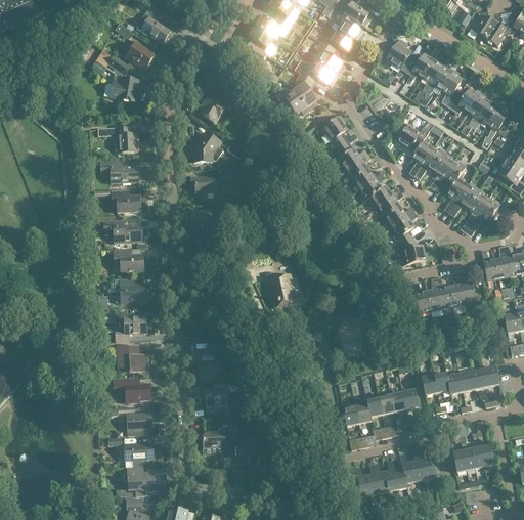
[(0,0),(0,30),(45,10),(46,12),(61,5),(58,0),(0,0)]
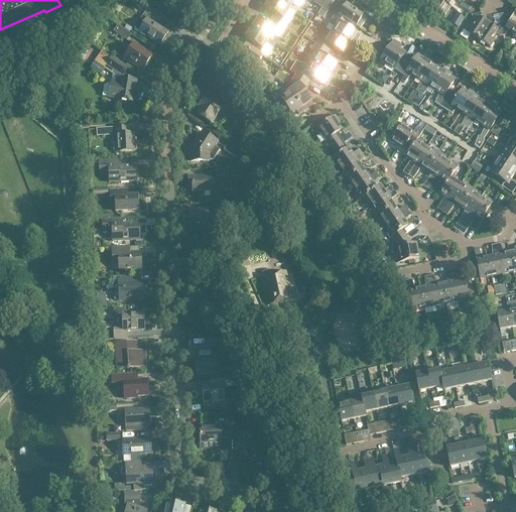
[(268,0),(265,5),(276,12),(273,17),(285,25),(288,20),(282,16),(285,11),(289,5),(281,0),(268,0)]
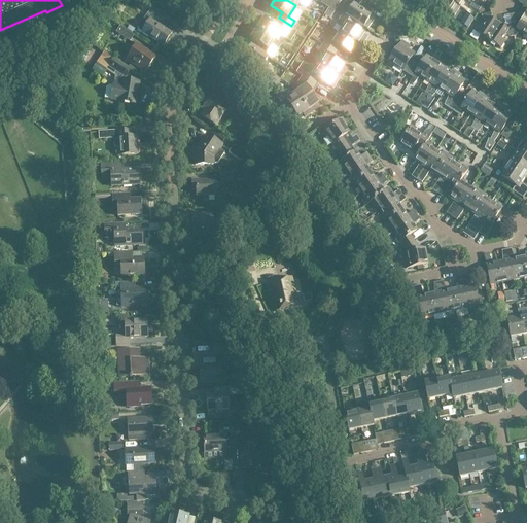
[(330,0),(328,3),(335,8),(340,0),(330,0)]
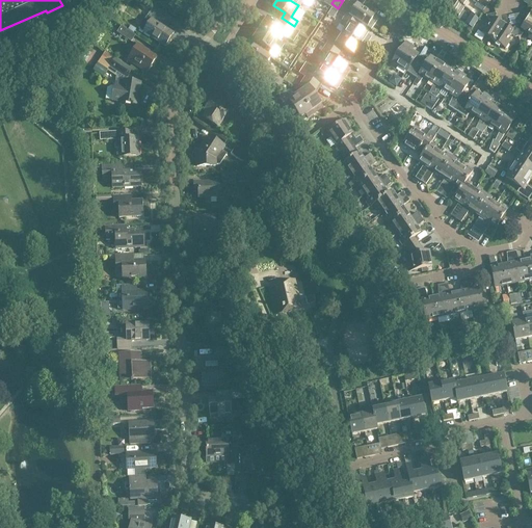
[(354,6),(350,12),(360,19),(371,26),(376,18),(376,16),(374,15),(374,14),(353,0),(349,0),(348,2),(354,6)]
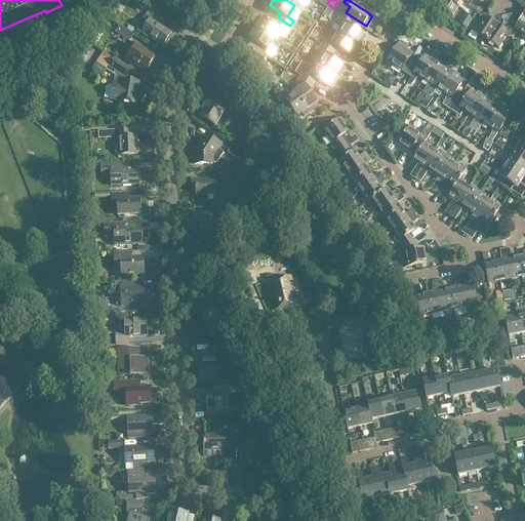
[(458,3),(456,3),(453,0),(435,0),(447,8),(446,9),(452,13),(458,3)]
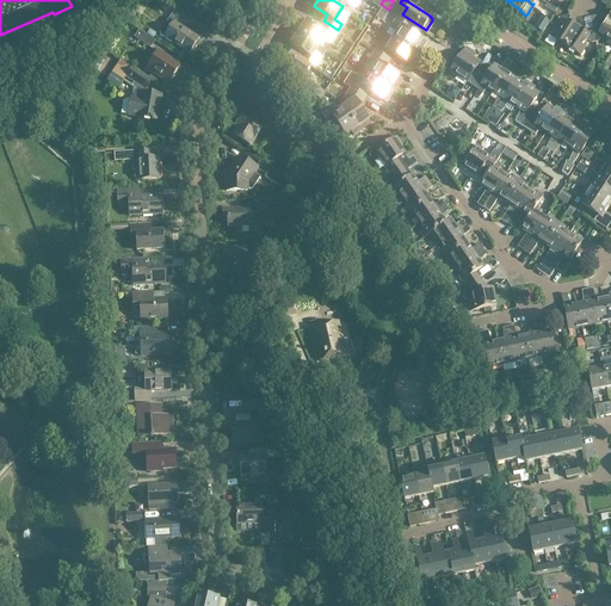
[(159,29),(164,32),(189,48),(198,33),(186,25),(190,18),(173,6),(159,29)]
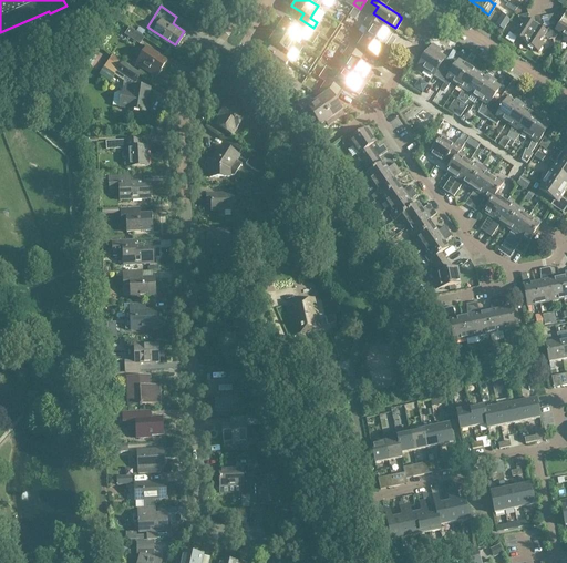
[(372,21),(366,33),(388,48),(395,37),(379,26),(383,20),(373,13),(370,11),(367,18),(372,21)]
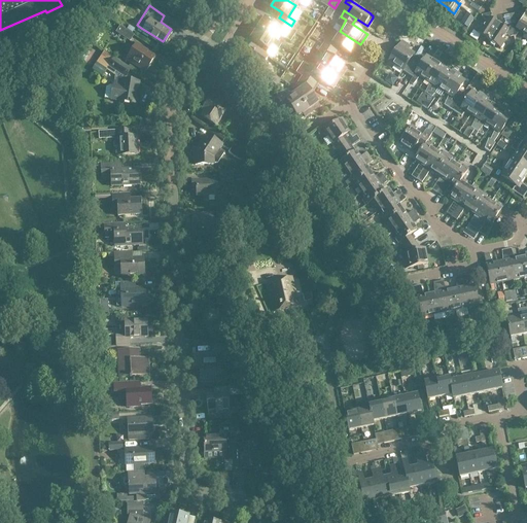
[(476,29),(488,37),(498,21),(490,14),(491,12),(490,10),(482,12),(482,14),(485,16),(486,20),(484,24),(481,22),(476,29)]
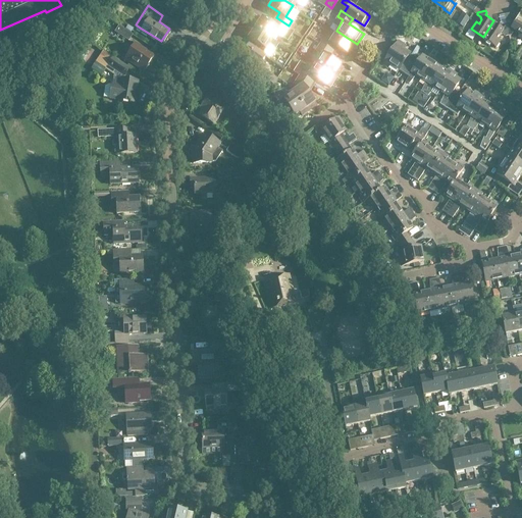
[(255,18),(252,22),(272,37),(276,31),(278,27),(284,31),(289,26),(276,17),(272,22),(262,15),(258,20),(255,18)]
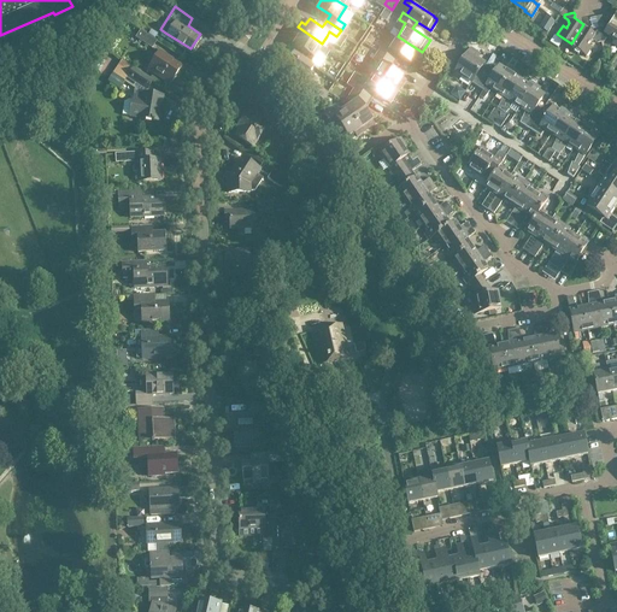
[(612,41),(616,43),(616,22),(611,18),(604,29),(600,27),(598,28),(601,40),(604,39),(606,35),(611,34),(615,36),(612,41)]
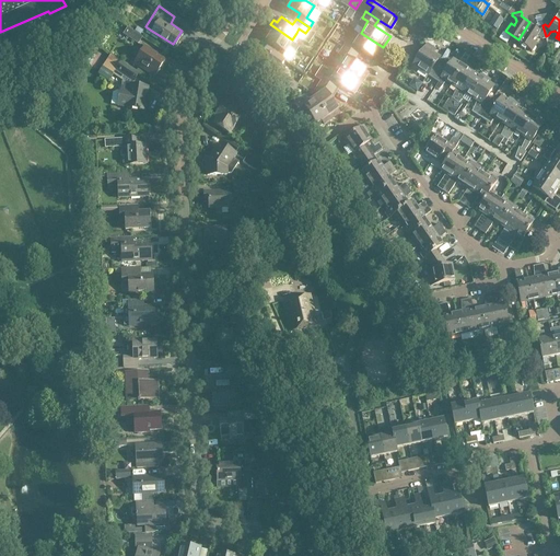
[(543,36),(546,36),(543,25),(541,25),(539,29),(529,22),(518,39),(532,48),(537,41),(534,38),(536,35),(539,34),(543,36)]
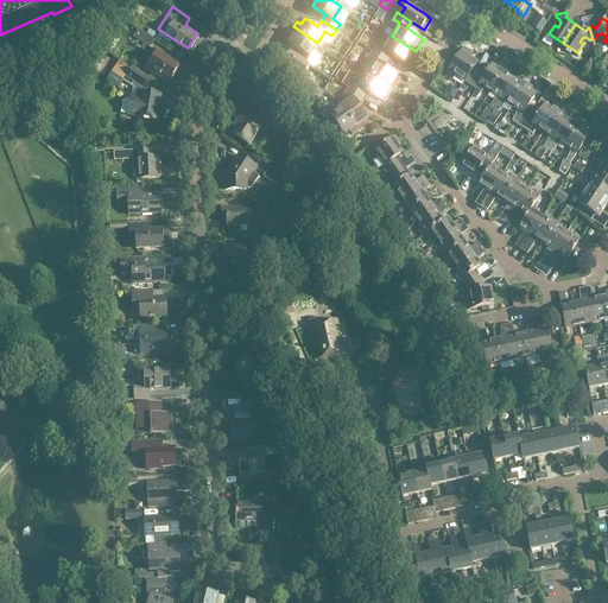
[(151,43),(154,37),(139,26),(135,32),(151,43)]
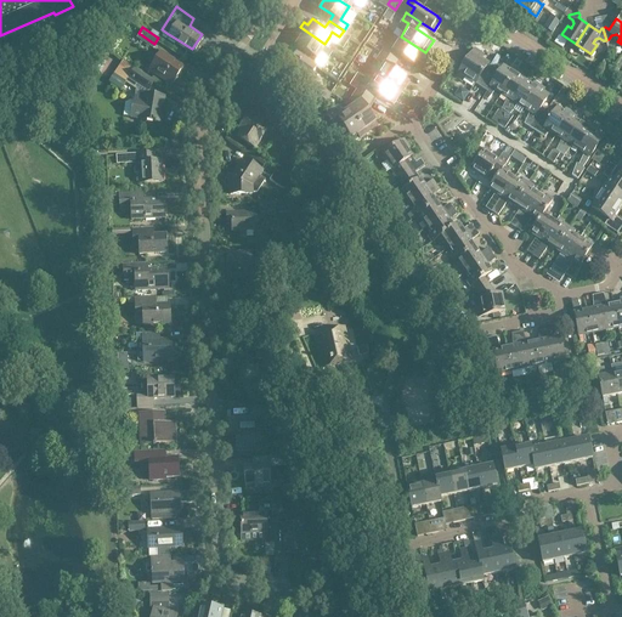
[(300,37),(297,43),(309,51),(305,57),(316,64),(320,67),(323,61),(316,56),(320,50),(324,44),(300,27),(297,33),(300,37)]
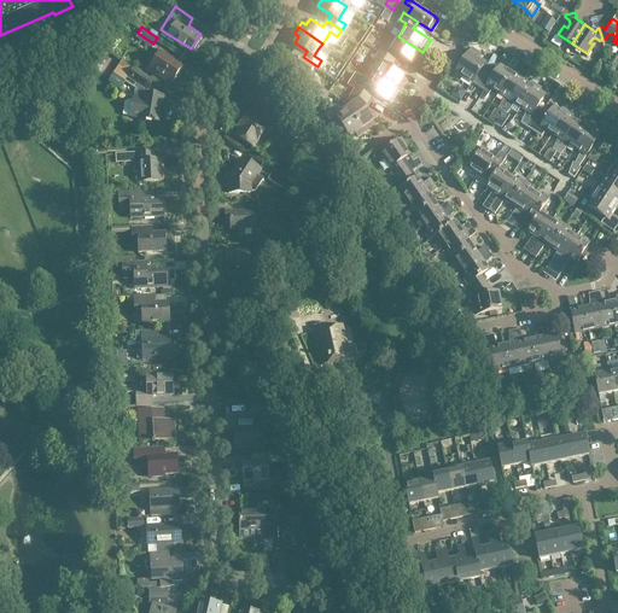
[(337,36),(334,41),(340,45),(348,34),(342,30),(337,36)]
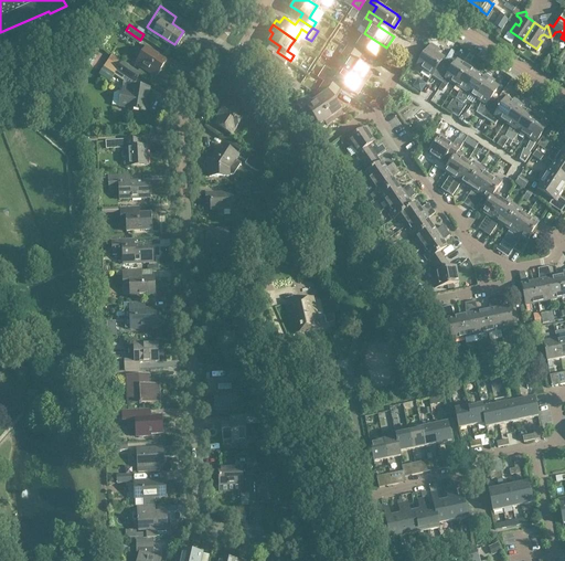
[(350,40),(347,45),(360,54),(363,49),(375,56),(379,50),(383,53),(386,48),(364,33),(361,39),(356,44),(350,40)]
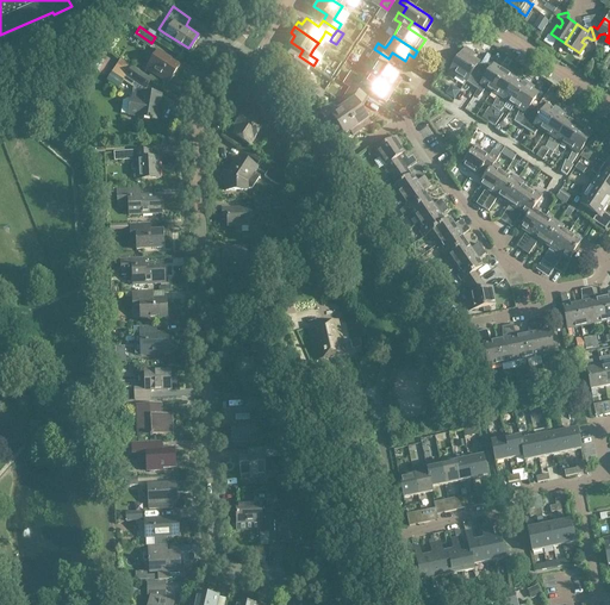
[(472,82),(484,63),(471,55),(474,50),(465,44),(450,68),(472,82)]
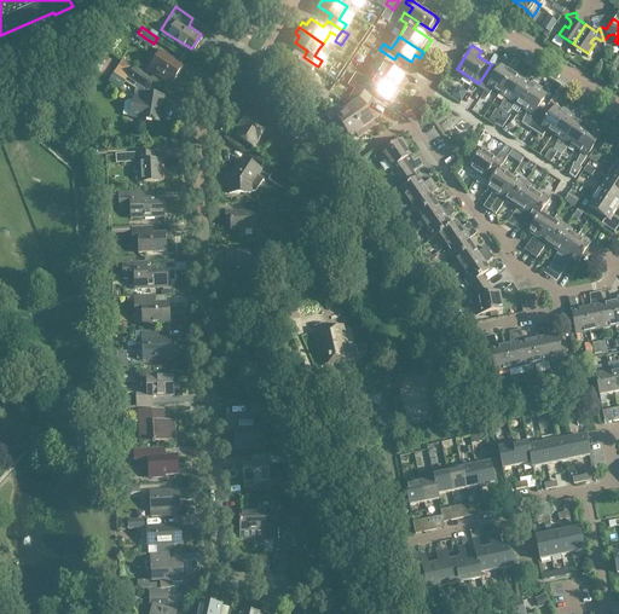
[(105,57),(109,50),(100,46),(98,53),(105,57)]
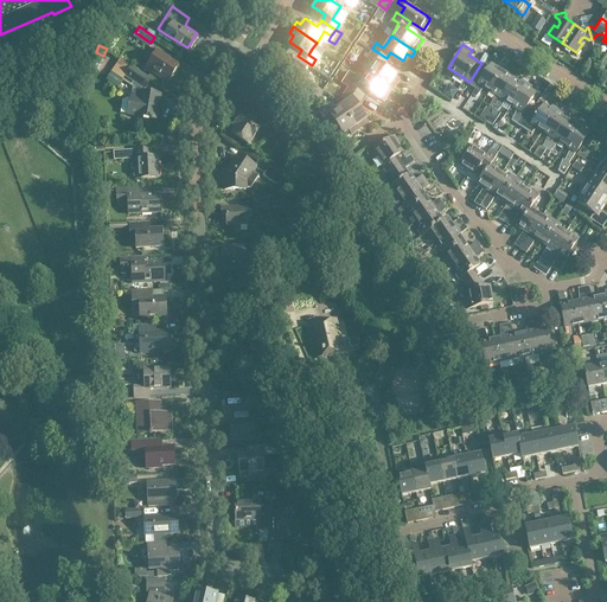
[(147,63),(168,77),(178,62),(157,47),(147,63)]
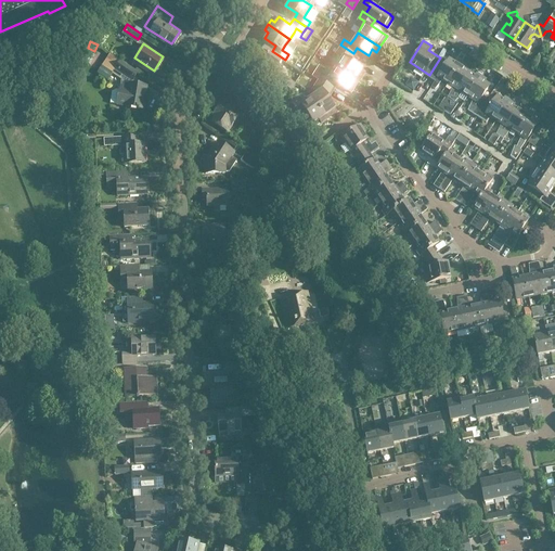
[(260,43),(253,54),(274,68),(275,67),(282,58),(272,51),(260,43)]
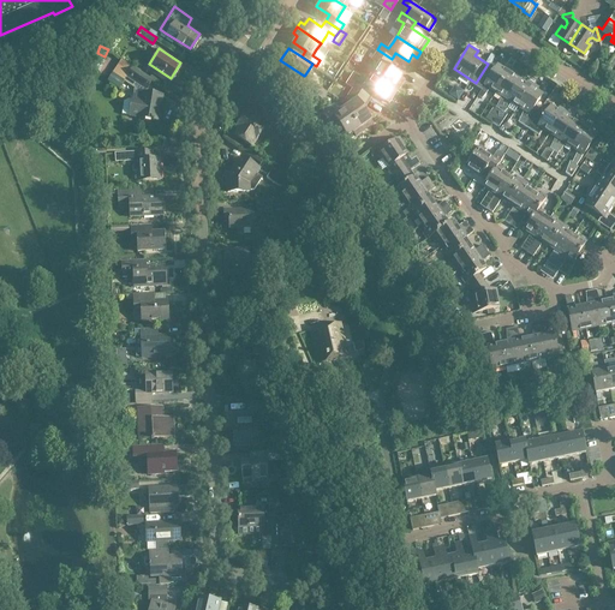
[(404,77),(402,76),(400,73),(388,65),(392,59),(377,49),(370,60),(377,65),(372,72),(396,88),(404,77)]
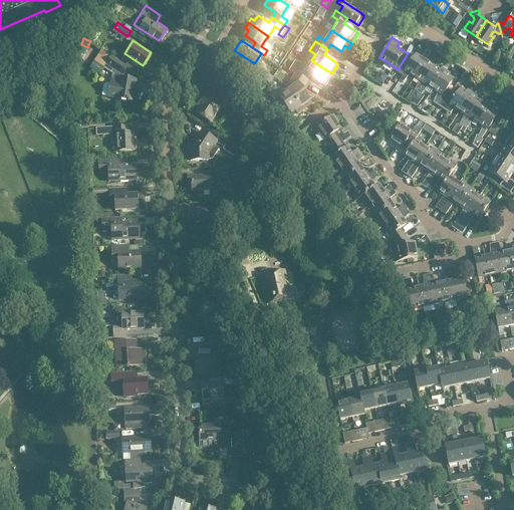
[(104,64),(106,61),(120,70),(122,71),(127,64),(110,53),(101,47),(93,58),(104,64)]
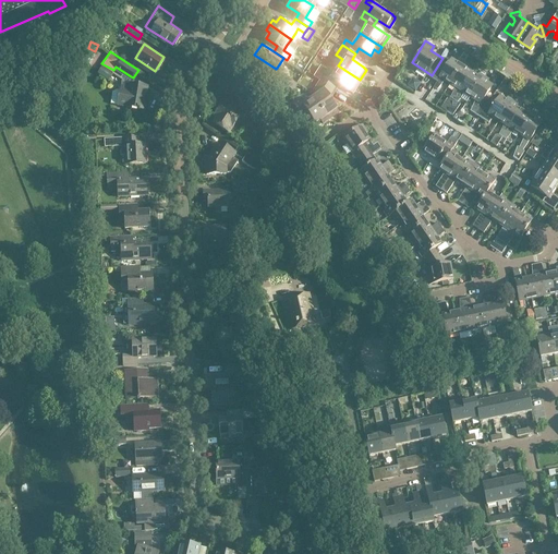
[(448,61),(443,58),(432,75),(436,79),(433,84),(437,86),(444,77),(449,81),(463,60),(459,58),(457,61),(450,57),(448,61)]
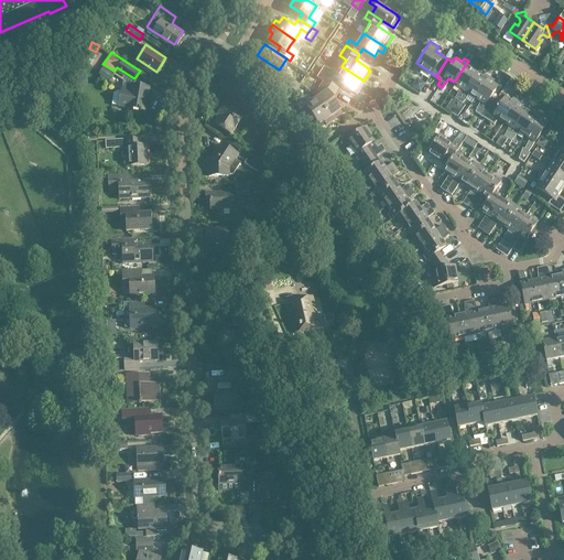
[(473,64),(468,61),(454,82),(459,85),(454,96),(458,98),(476,71),(470,67),(473,64)]
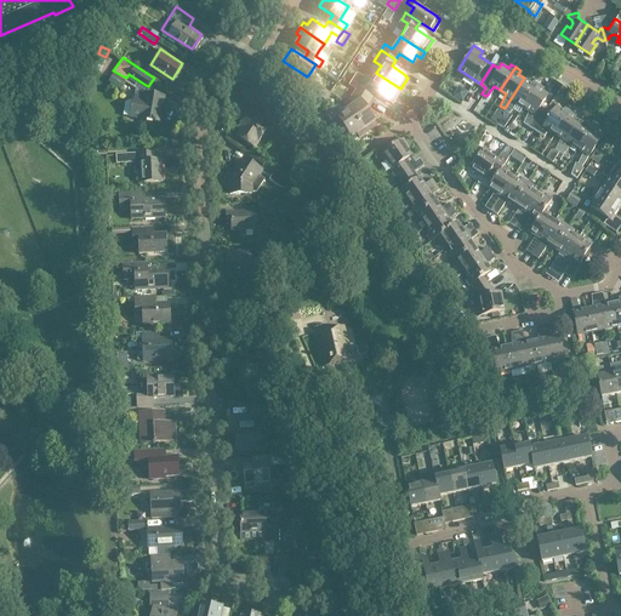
[(349,81),(357,86),(371,96),(375,90),(388,98),(392,92),(397,95),(400,89),(376,73),(368,85),(360,80),(364,75),(358,70),(349,81)]
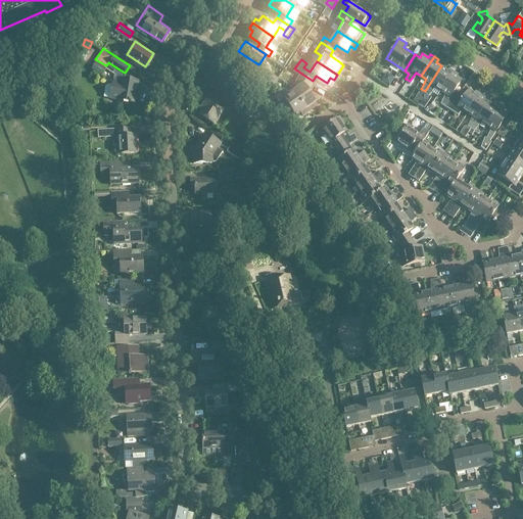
[(255,69),(273,81),(277,76),(259,63),(258,64),(255,69)]
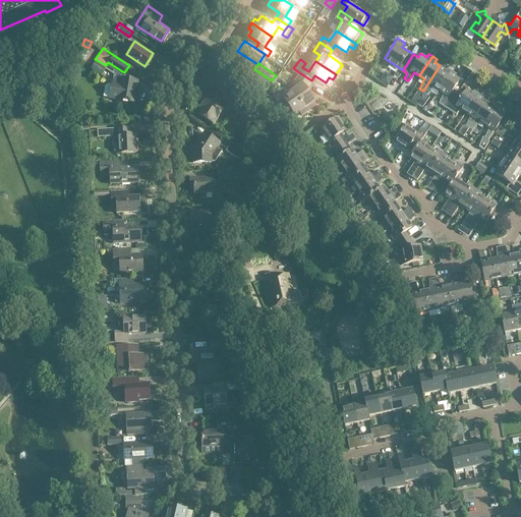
[(433,84),(439,88),(451,68),(448,66),(445,69),(440,65),(423,91),(426,93),(433,84)]
